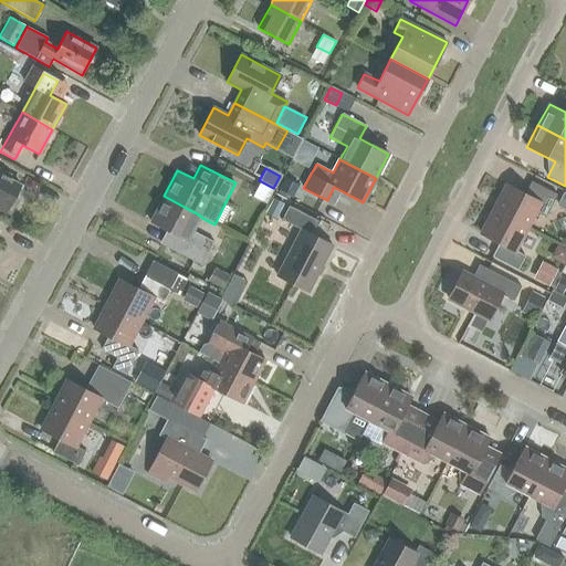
[(0,207),(10,213),(23,188),(7,179),(9,176),(0,170),(0,207)]
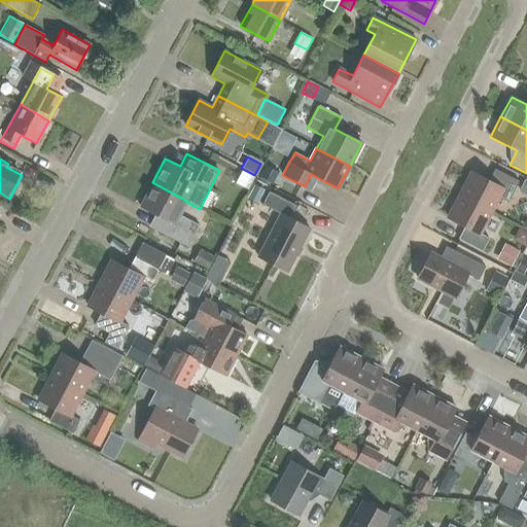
[(272,183),(278,172),(265,165),(258,177),(272,183)]
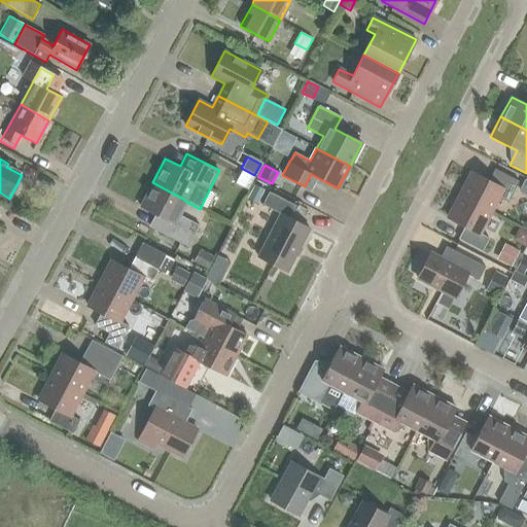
[(459,196),(490,211),(498,197),(507,202),(519,181),(494,169),(488,180),(471,172),(459,196)]
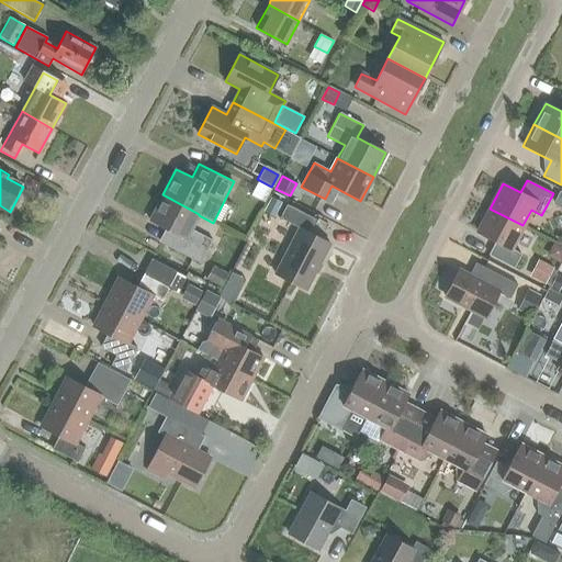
[(191,229),(199,215),(199,214),(163,194),(149,221),(176,234),(169,247),(200,263),(212,240),(191,229)]
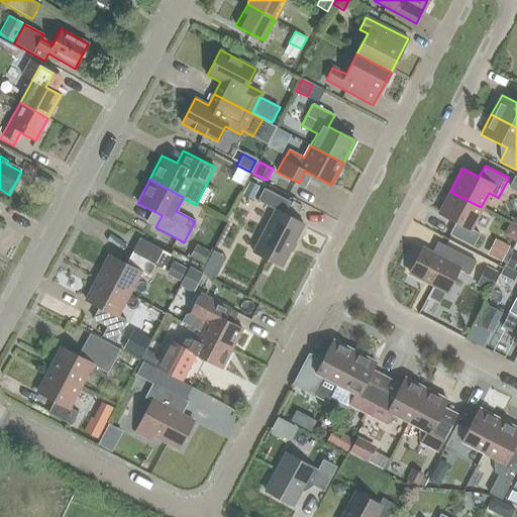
[(260,186),(249,181),(241,196),(251,201),(260,186)]
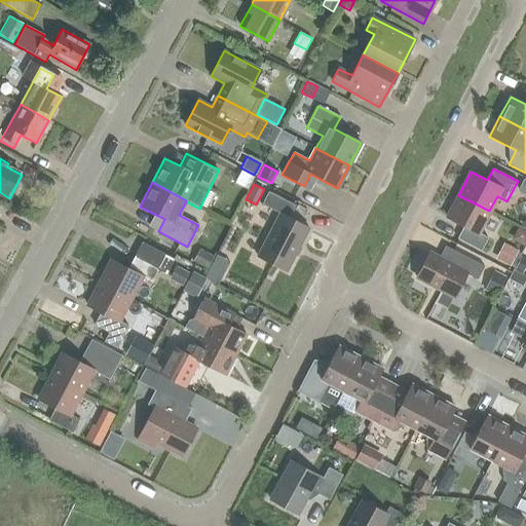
[(308,228),(295,221),(289,218),(295,205),(268,191),(261,204),(279,214),(257,256),(286,271),(308,228)]
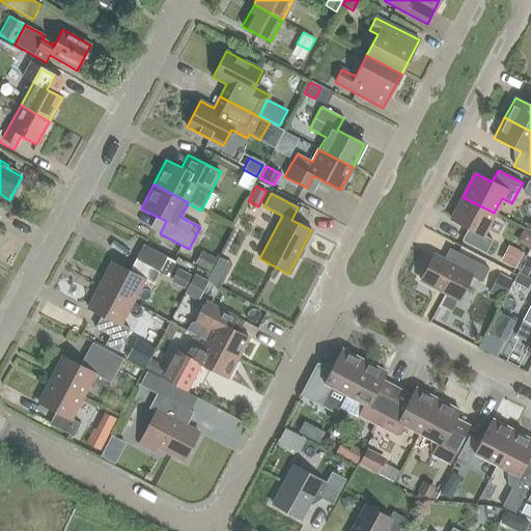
[(482,235),(494,213),(463,197),(451,220),(468,228),(462,241),(485,253),(493,240),(482,235)]
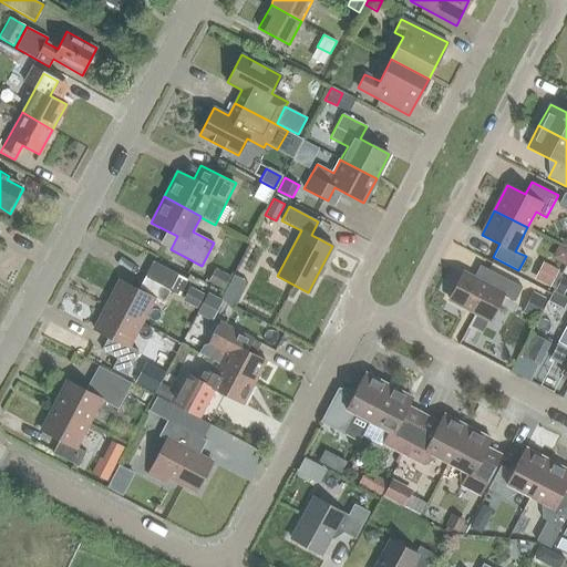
[(566,260),(566,248),(558,245),(550,258),(565,265),(566,260)]
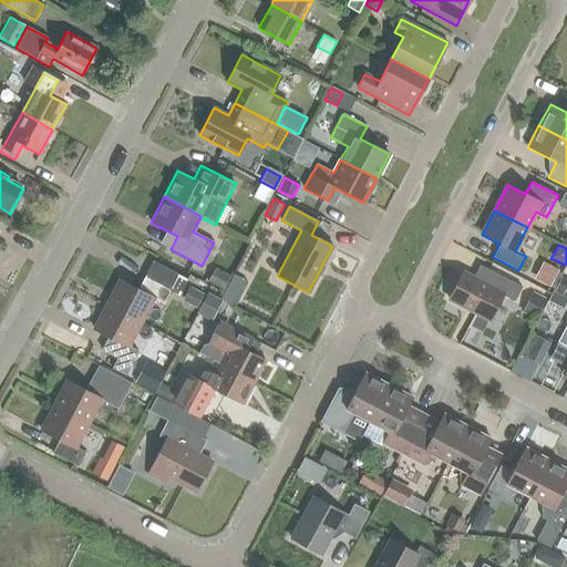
[(163,305),(169,291),(178,296),(187,280),(152,261),(137,290),(120,280),(106,305),(140,322),(152,299),(163,305)]
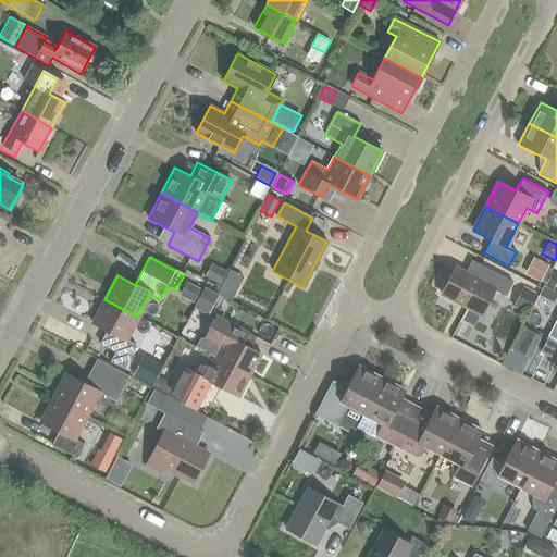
[(548,265),(532,257),(523,274),(540,282),(548,265)]
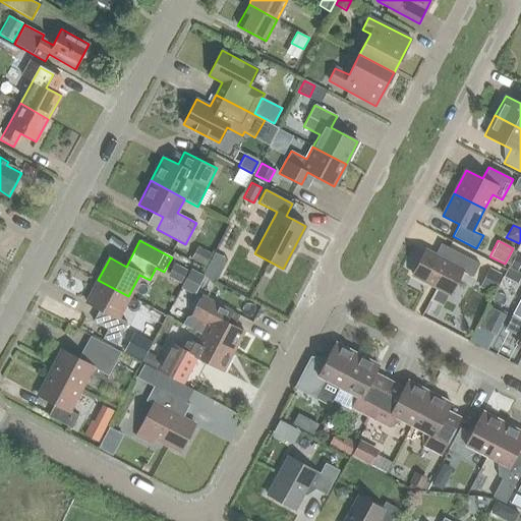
[(472,277),(479,264),(441,244),(435,255),(424,250),(412,275),(451,294),(462,272),(472,277)]
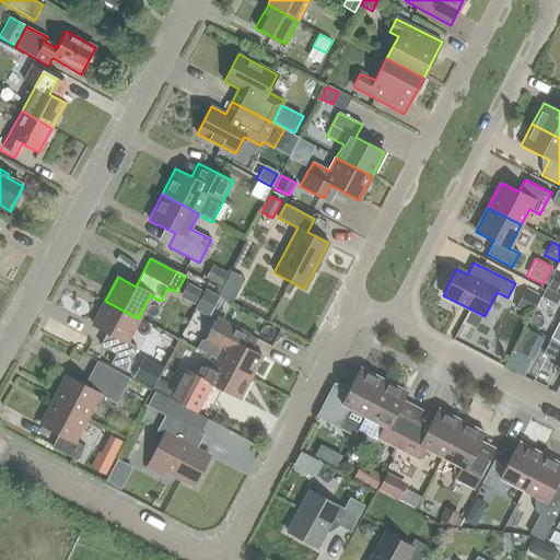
[(226,272),(212,265),(205,279),(219,287),(226,272)]
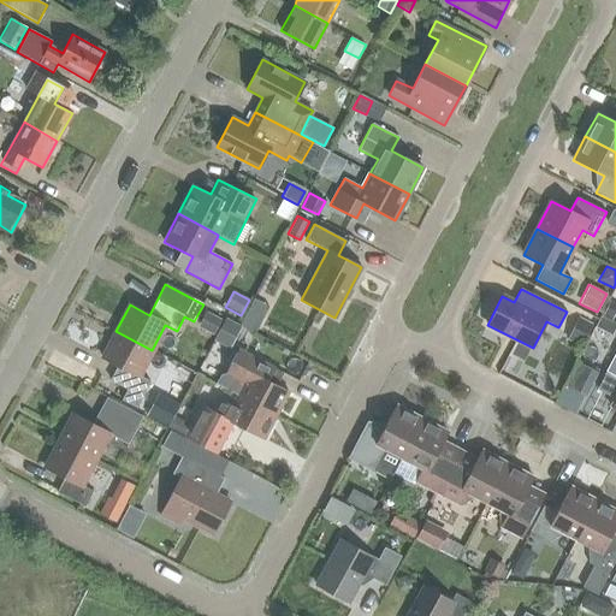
[(615,309),(615,304),(609,302),(602,315),(611,320),(615,309)]
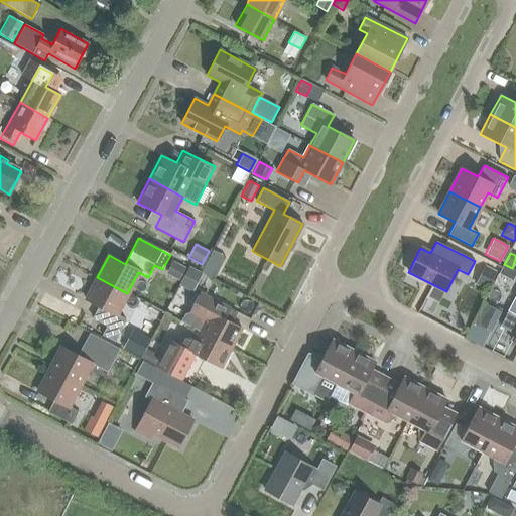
[(185,268),(172,261),(165,274),(178,281),(185,268)]
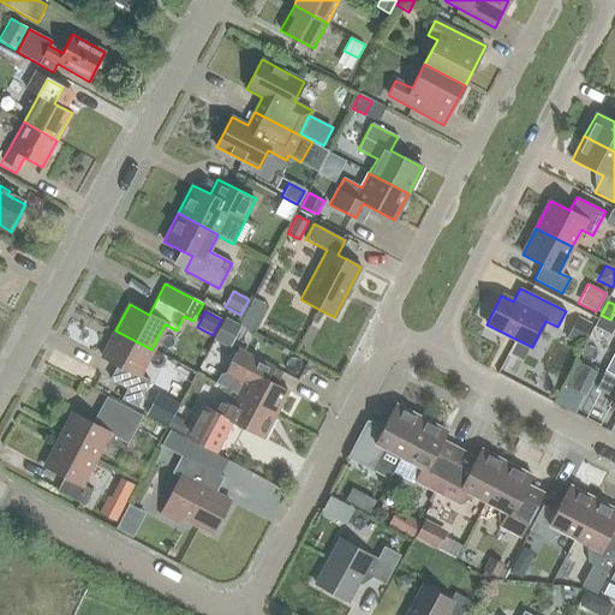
[(580,347),(592,323),(577,316),(565,339),(580,347)]
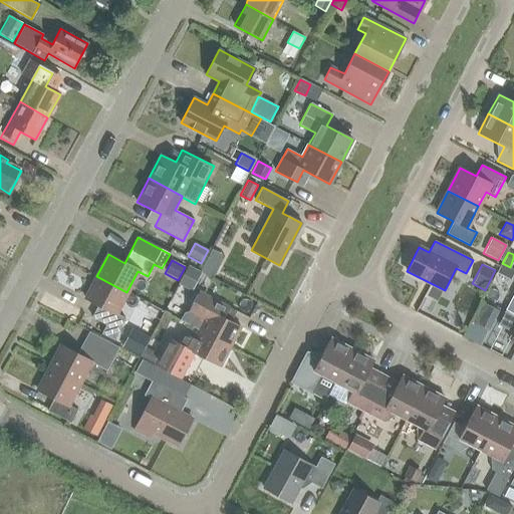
[(201,272),(188,265),(178,284),(191,292),(201,272)]
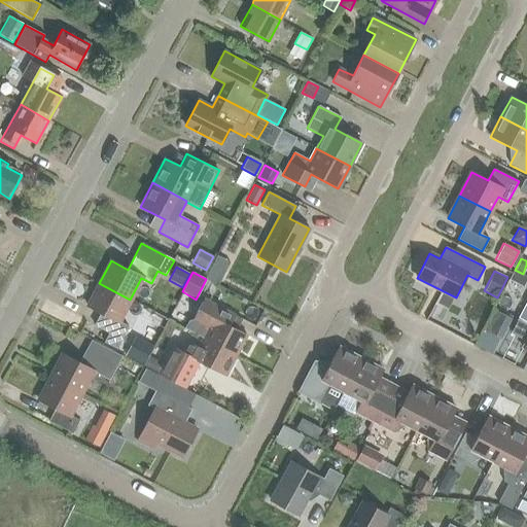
[(118,322),(130,300),(99,283),(86,307),(100,314),(94,325),(108,334),(104,343),(116,349),(128,326),(118,322)]
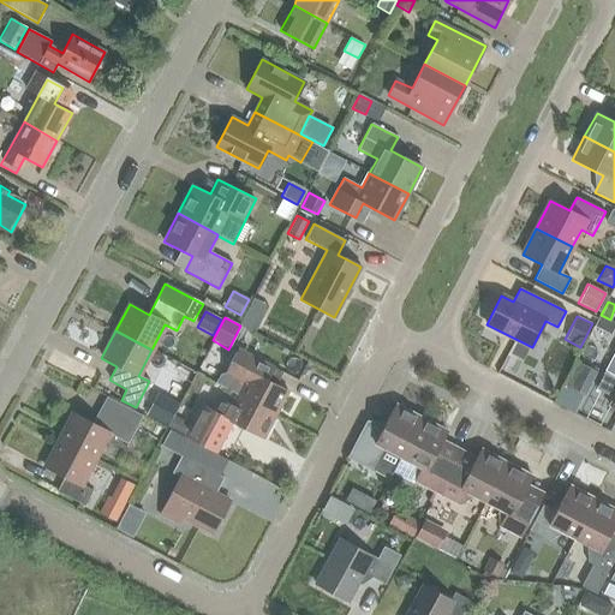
[(237,394),(275,415),(287,392),(268,381),(274,368),(238,348),(225,372),(219,375),(214,383),(237,395),(237,394)]
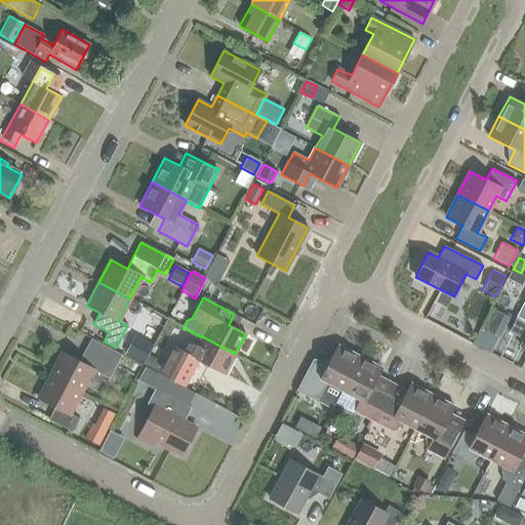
[(524,298),(515,318),(516,318),(524,322),(524,298)]
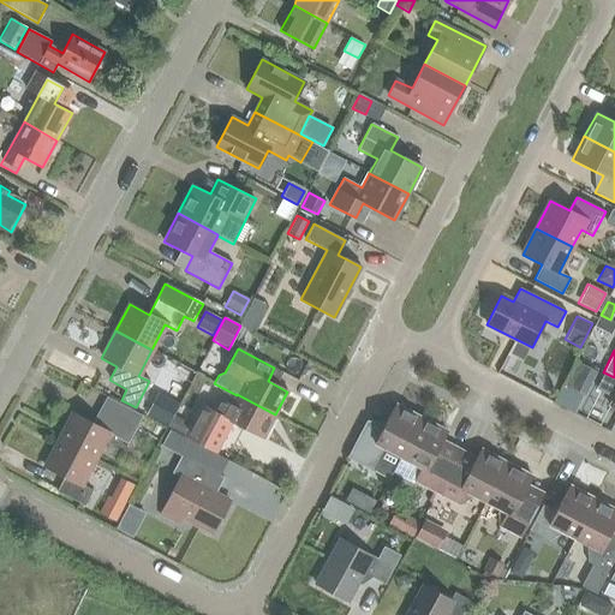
[(597,371),(579,362),(566,386),(584,395),(597,371)]
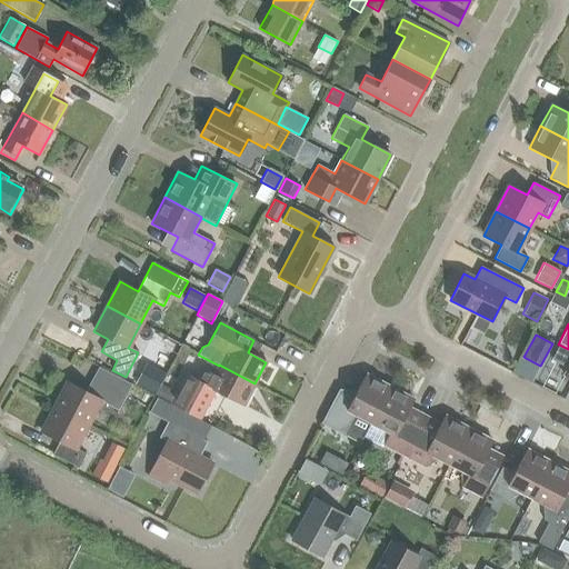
[(568,378),(568,349),(559,345),(551,360),(567,368),(563,376),(568,378)]
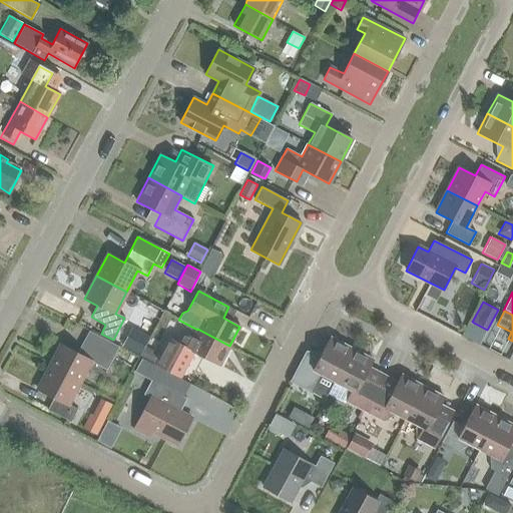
[(195,354),(219,366),(229,346),(197,329),(197,330),(192,339),(182,333),(177,343),(166,337),(152,364),(181,380),(195,354)]
